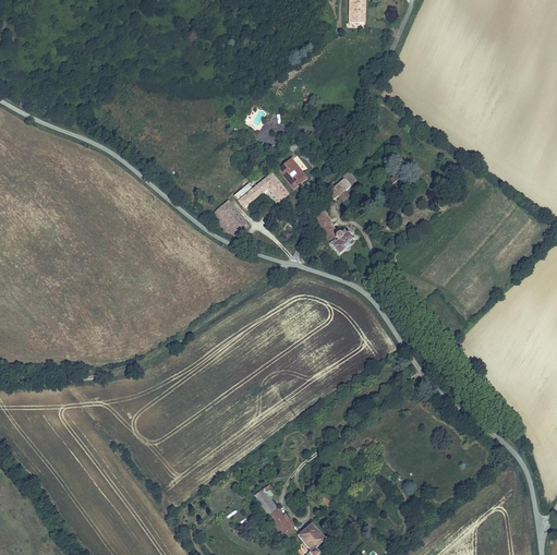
[(350,0),(350,21),(365,21),(365,0),(350,0)]
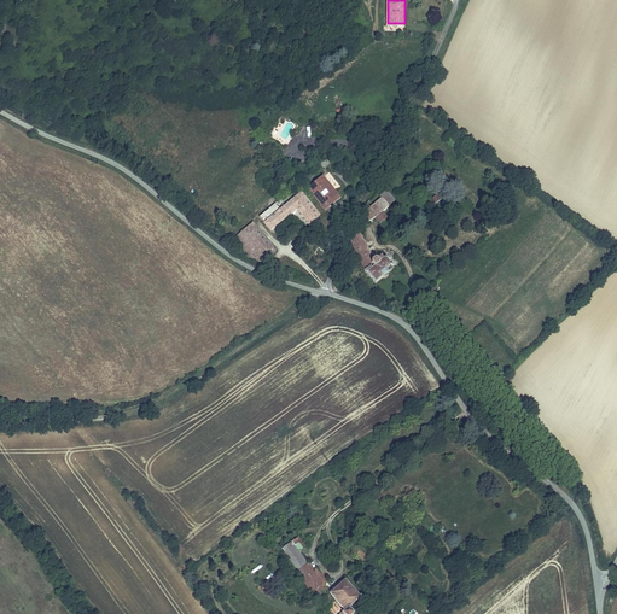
[(324,175),(309,186),(326,208),(341,196),(324,175)]
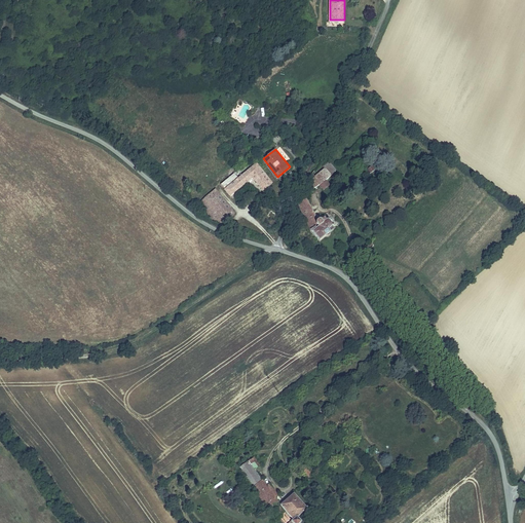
[(315,175),(310,179),(315,186),(321,182),(327,178),(337,170),(329,160),(324,164),(322,161),(314,166),(315,167),(314,169),(313,171),(313,172),(314,173),(314,174),(315,174),(315,175)]
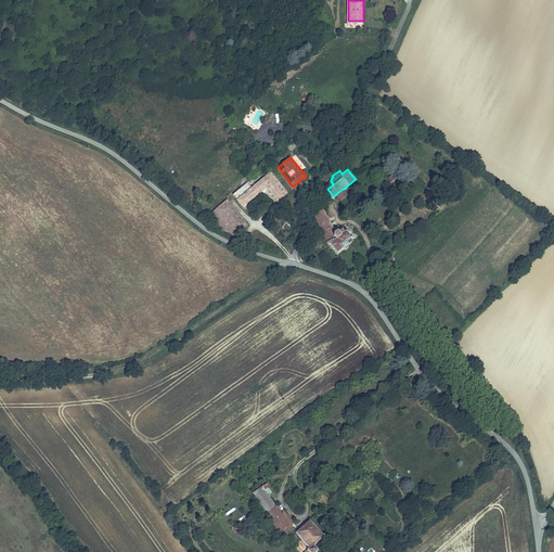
[(406,175),(402,169),(389,178),(391,181),(395,180),(396,181),(406,175)]
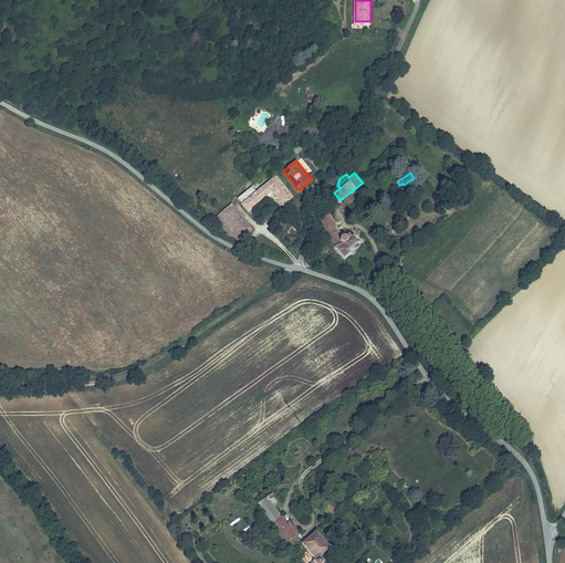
[(252,185),(238,197),(248,209),(272,189),(283,204),(293,196),(275,175),(258,190),(252,185)]
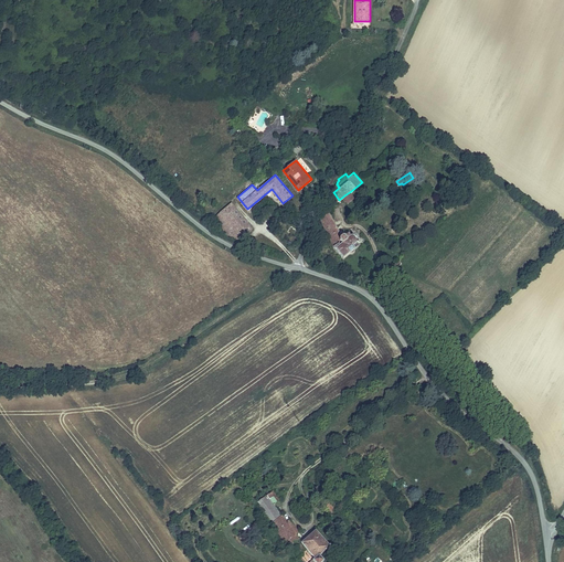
[(351,191),(344,195),(350,202),(350,201),(355,197),(351,191)]
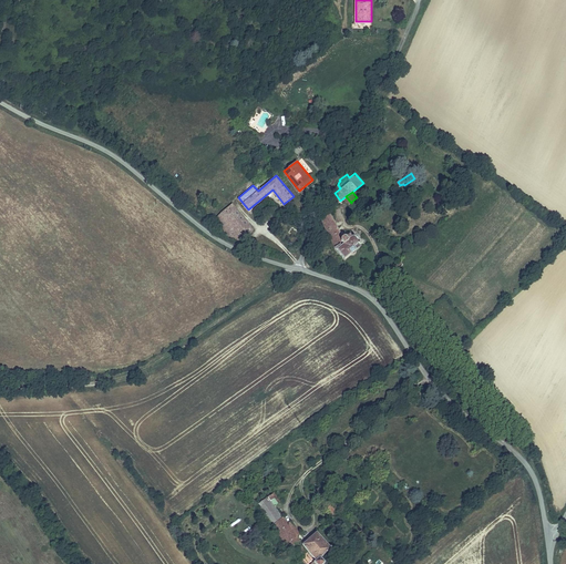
[(234,236),(238,242),(254,229),(233,204),(217,216),(234,236)]
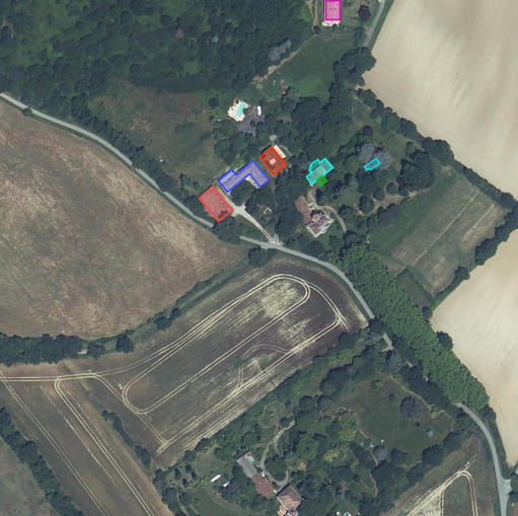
[(309,226),(316,234),(321,230),(322,231),(325,229),(325,227),(330,223),(328,221),(328,219),(325,214),(323,214),(320,212),(314,216),(311,211),(313,210),(303,194),(301,195),(300,194),(297,195),(298,197),(295,199),(309,226)]
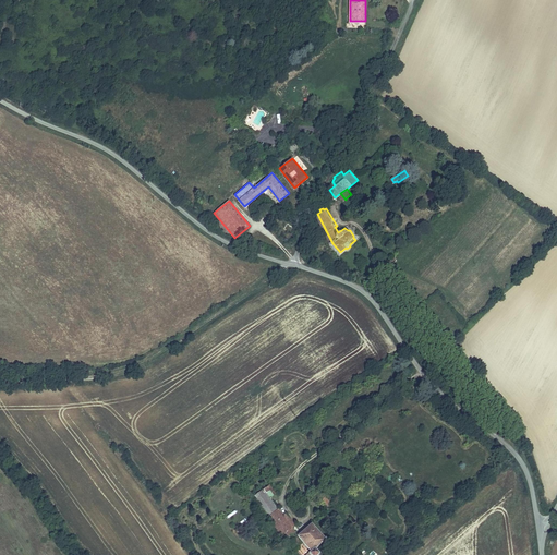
[(230,232),(214,213),(212,215),(225,231),(230,232)]
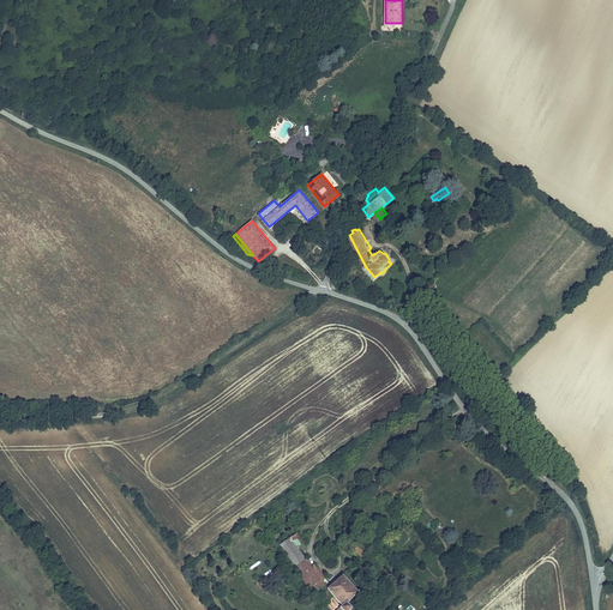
[(304,527),(298,531),(301,537),(300,538),(302,542),(306,539),(305,536),(308,535),(304,527)]
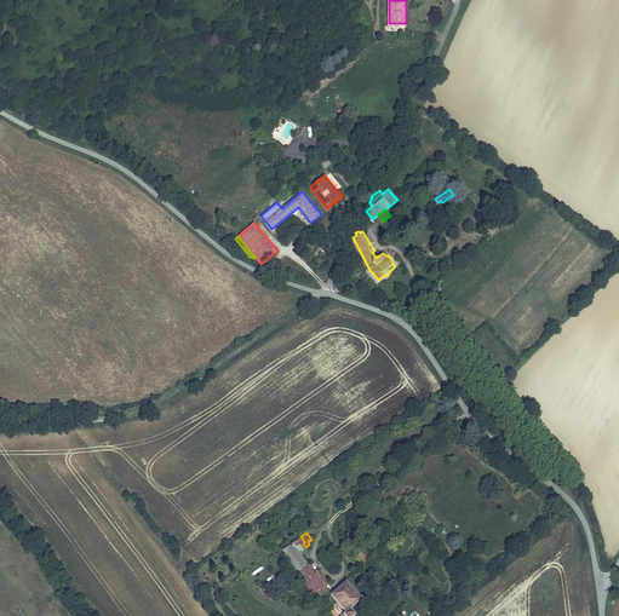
[(298,559),(309,554),(305,547),(303,543),(304,542),(301,536),(282,546),(294,566),(301,564),(298,559)]
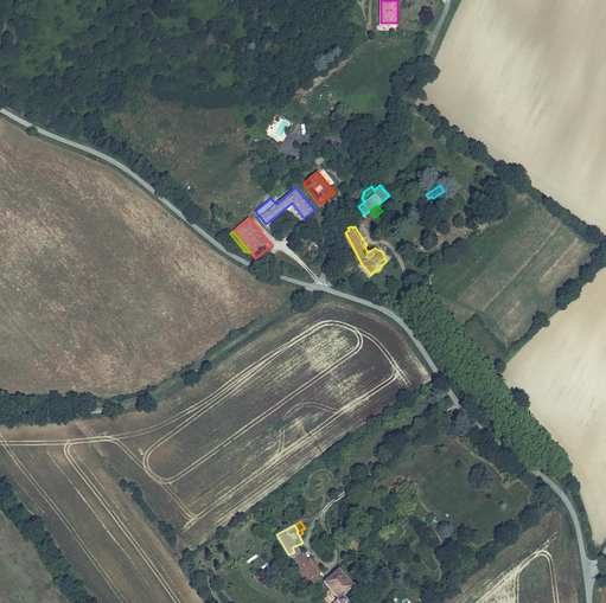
[(308,539),(305,541),(320,571),(325,569),(308,539)]
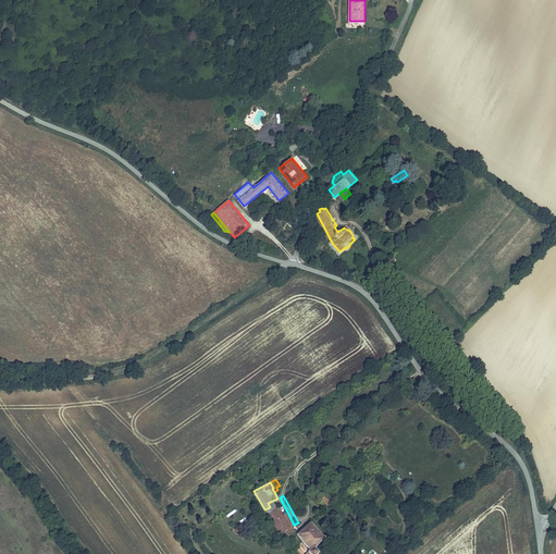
[(270,507),(286,536),(297,530),(294,525),(280,497),(278,499),(268,503),(270,507)]
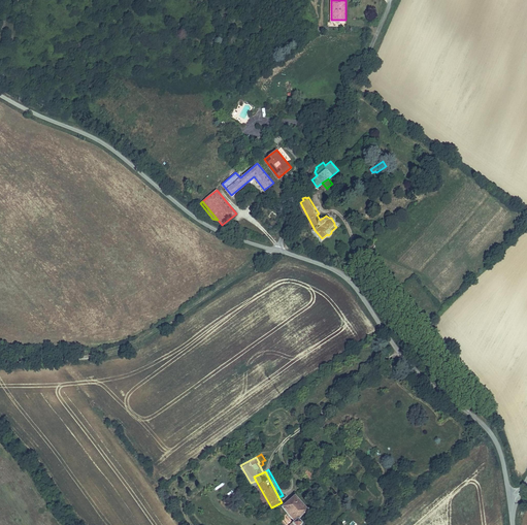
[(296,492),(283,503),(296,519),(295,520),(299,524),(303,521),(300,517),(307,510),(308,510),(309,511),(310,511),(311,511),(313,510),(313,509),(313,507),(311,505),(310,505),(309,504),(308,505),(307,505),(296,492)]
